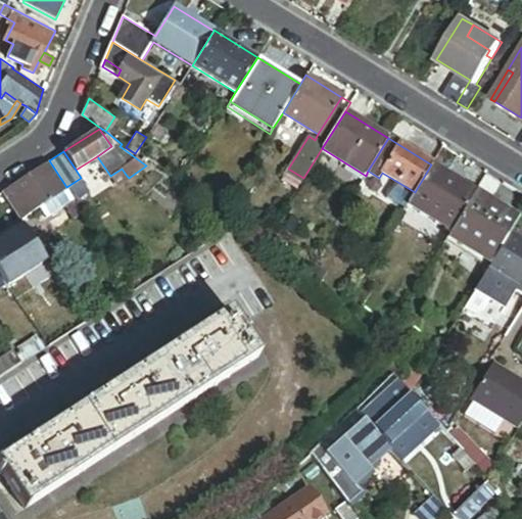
[(57,196),(68,190),(66,187),(49,160),(2,191),(20,220),(57,196)]
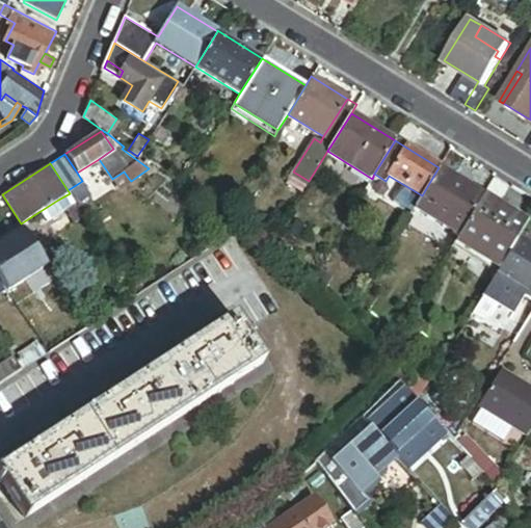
[(439,167),(422,195),(415,207),(458,234),(482,194),(439,167)]
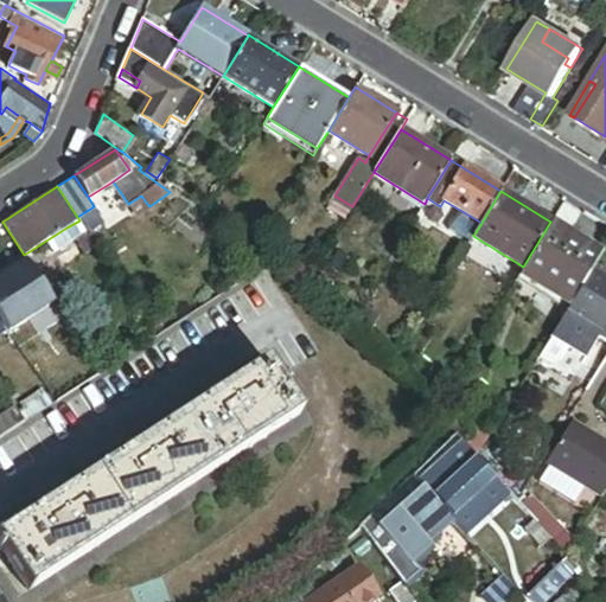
[(218,193),(211,203),(223,211),(230,200),(218,193)]
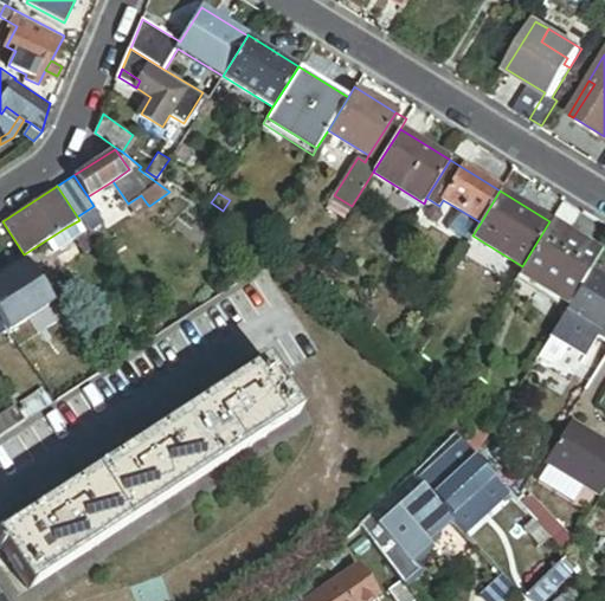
[(141,195),(128,204),(134,212),(147,204),(141,195)]
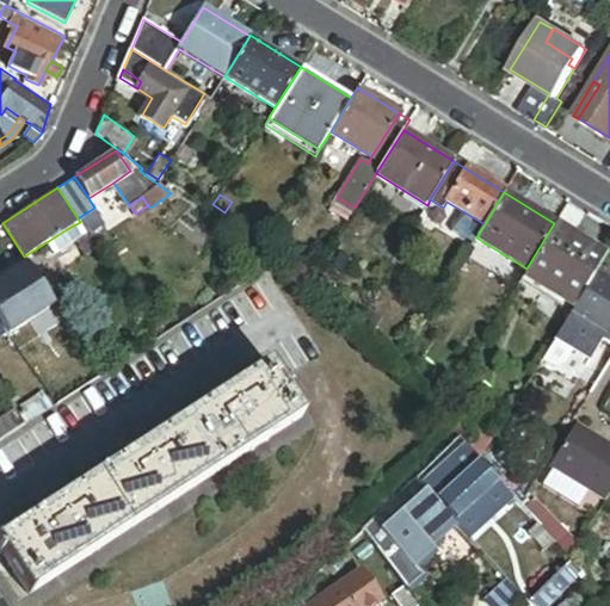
[(86,258),(98,249),(80,222),(67,229),(74,241),(86,258)]
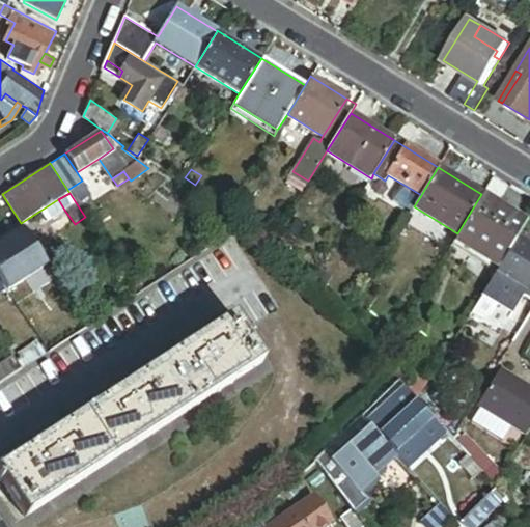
[(481,194),(457,233),(455,238),(483,255),(500,266),(514,242),(527,222),(481,194)]
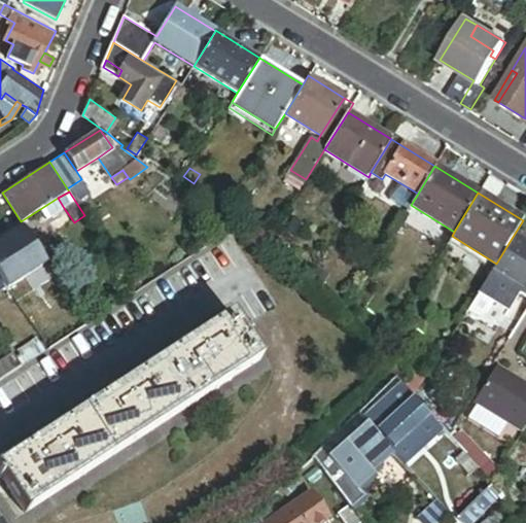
[(28,232),(64,208),(58,198),(21,221),(28,232)]
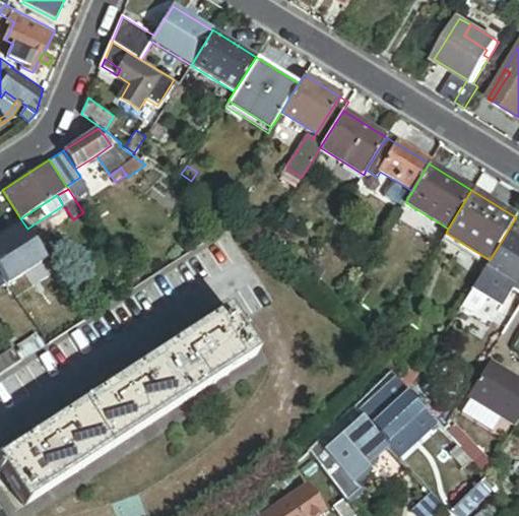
[(0,245),(10,261),(23,252),(12,235),(21,228),(3,200),(0,201),(0,245)]
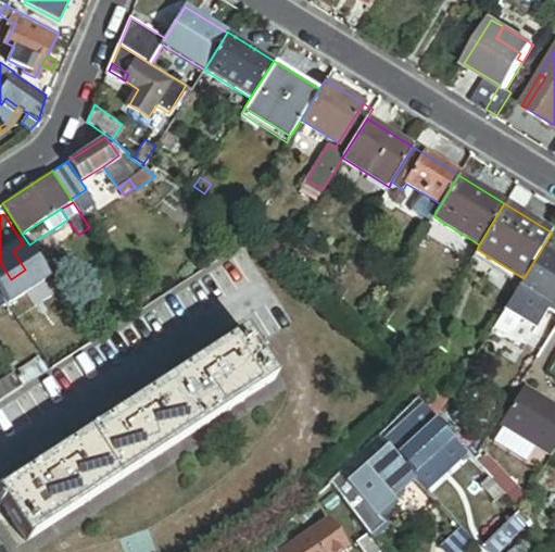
[(27,259),(33,255),(27,246),(22,250),(27,259)]
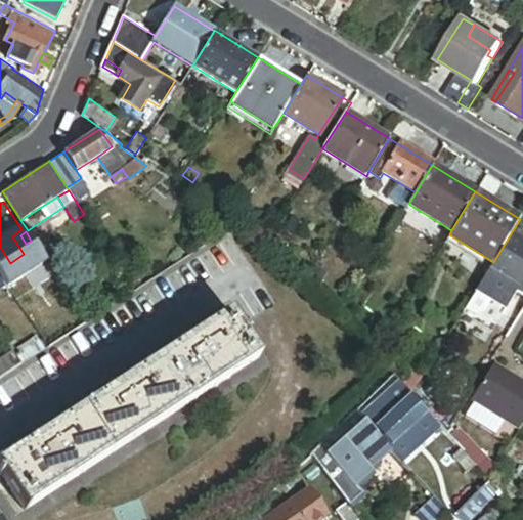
[(477,252),(449,234),(446,239),(474,255),(477,252)]
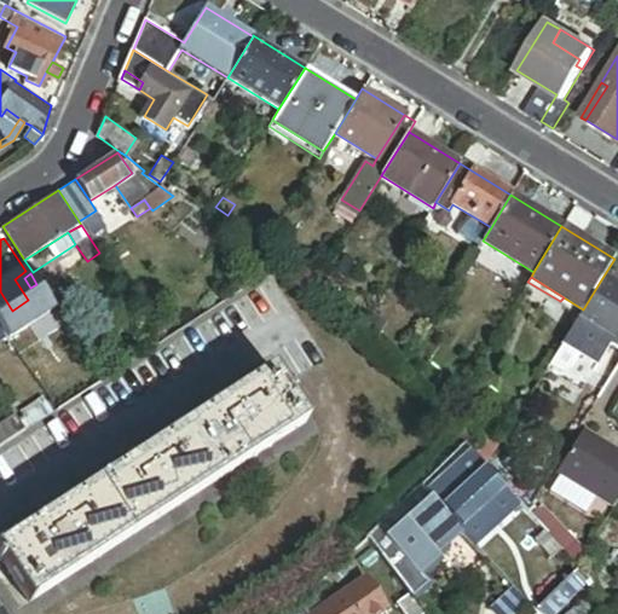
[(583,310),(543,371),(558,380),(566,377),(576,360),(593,370),(606,347),(617,353),(617,293),(600,282),(583,310)]
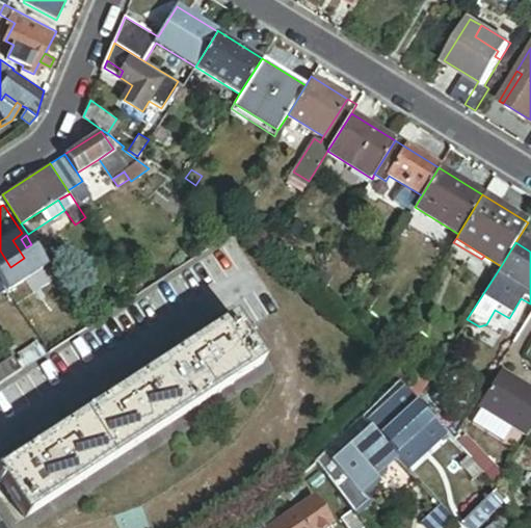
[(44,262),(31,244),(26,247),(29,253),(27,254),(35,267),(44,262)]
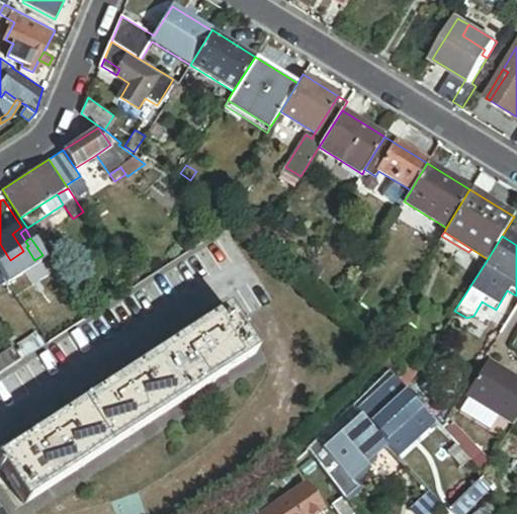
[(229,308),(0,456),(0,461),(26,502),(257,351),(229,308)]
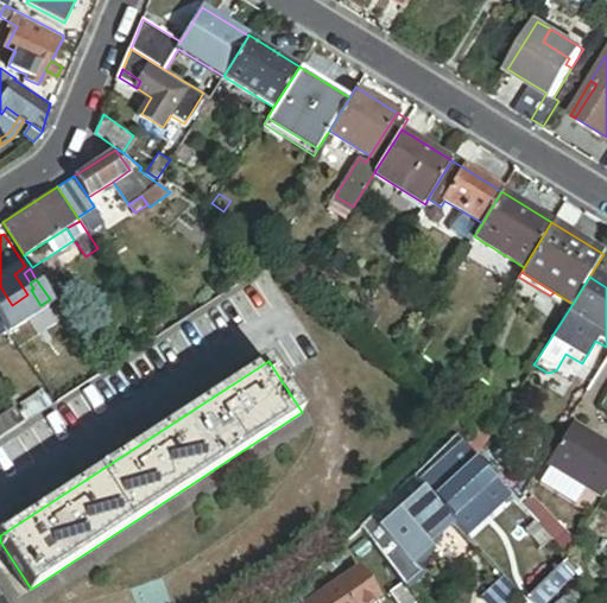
[(0,437),(26,420),(17,406),(0,416),(0,437)]
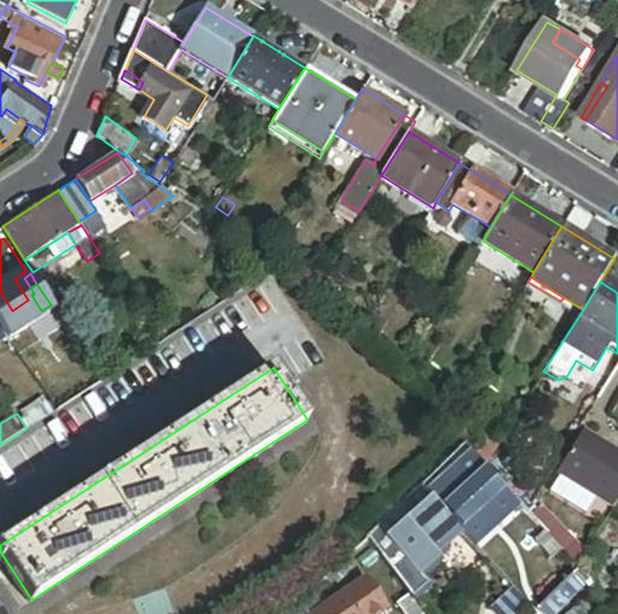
[(582,429),(556,469),(614,505),(617,499),(617,447),(607,442),(605,445),(582,429)]
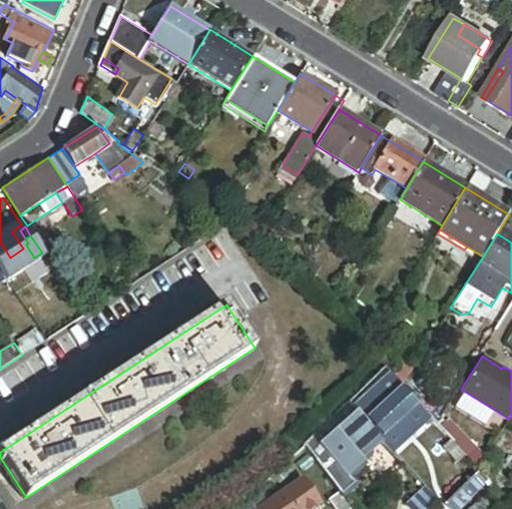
[(400,358),(391,370),(403,383),(413,367),(400,358)]
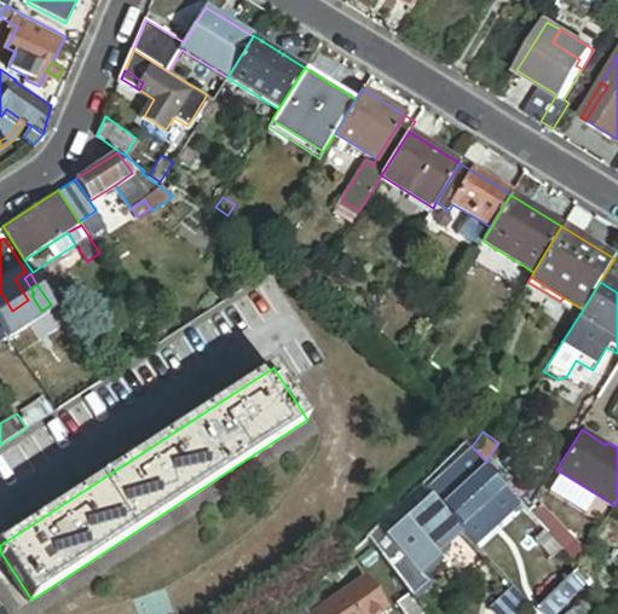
[(466,440),(451,453),(457,458),(471,445),(466,440)]
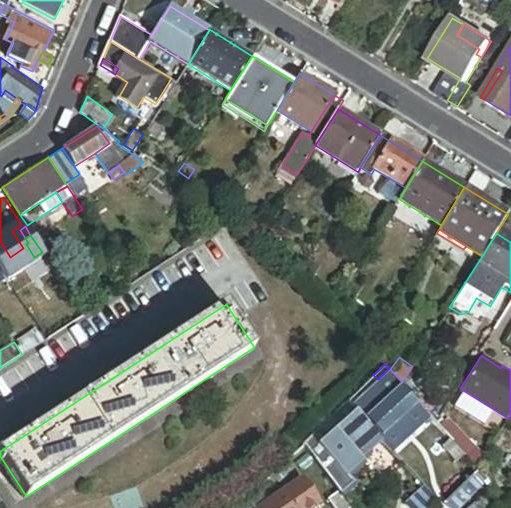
[(419,400),(402,382),(390,369),(389,368),(378,379),(390,390),(393,393),(388,397),(381,403),(377,398),(369,404),(363,398),(355,405),(381,435),(384,438),(391,430),(396,425),(419,400)]
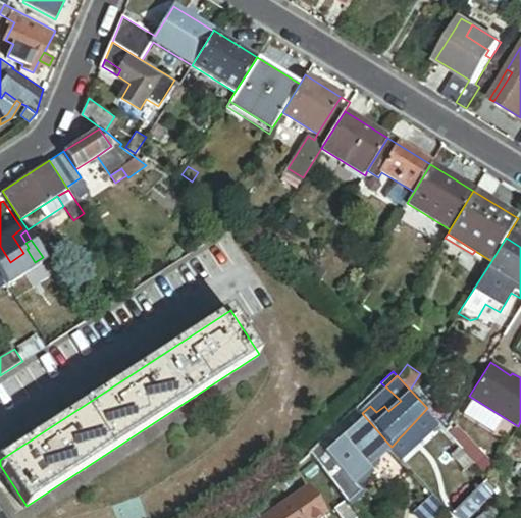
[(370,406),(364,399),(356,407),(362,413),(370,406)]
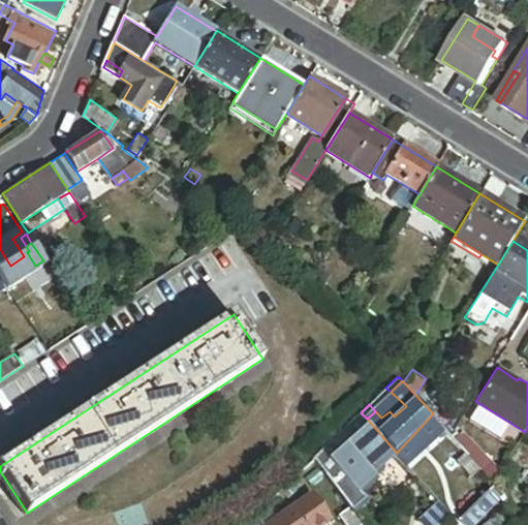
[(367,419),(361,412),(346,426),(352,434),(358,430),(361,435),(355,438),(333,455),(347,475),(335,485),(349,504),(351,507),(366,497),(360,488),(386,468),(380,460),(394,450),(367,419)]
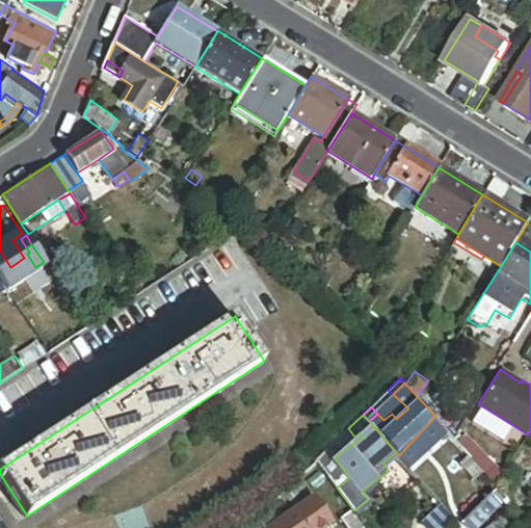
[(417,447),(412,442),(406,447),(412,452),(417,447)]
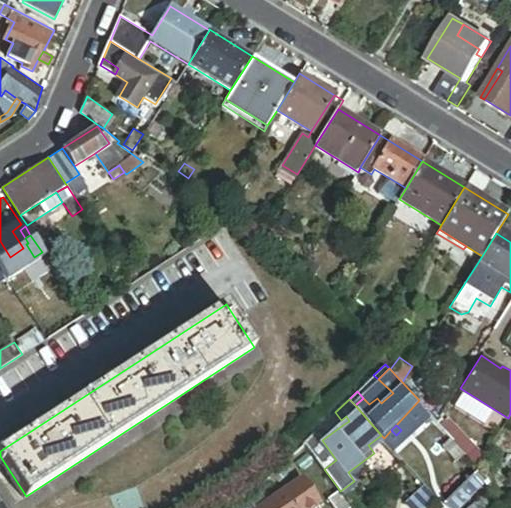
[(322,440),(316,431),(304,442),(324,469),(336,460),(322,440)]
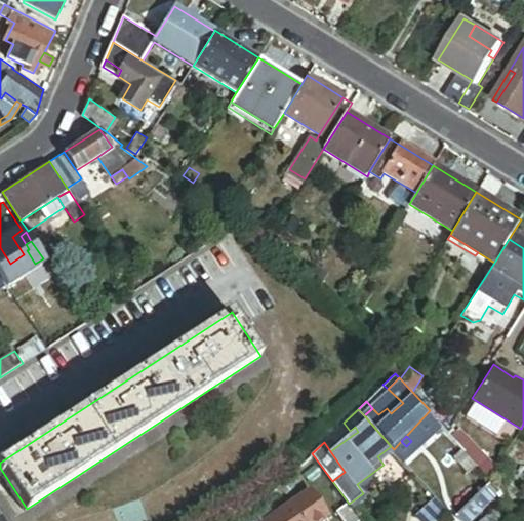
[(311,488),(304,493),(274,514),(265,501),(252,512),(257,520),(318,520),(329,514),(311,488)]
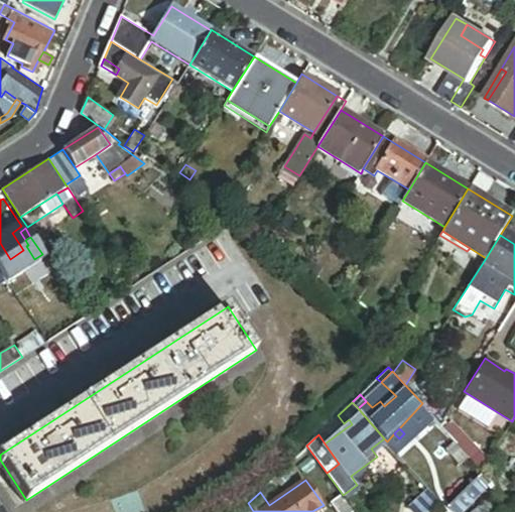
[(331,500),(339,511),(351,511),(354,510),(343,495),(341,492),(331,500)]
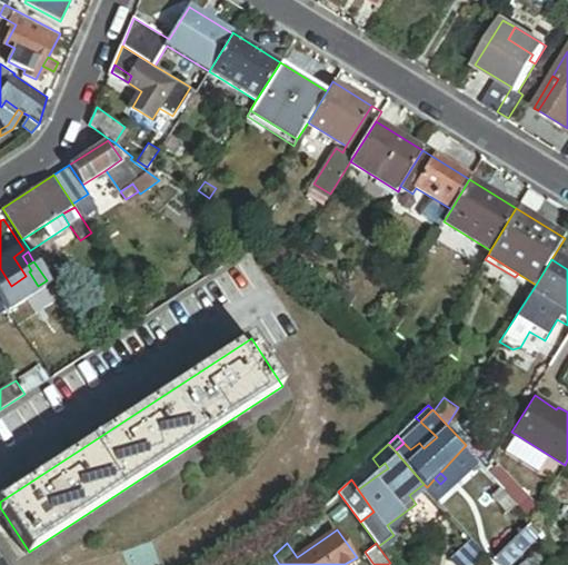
[(279,564),(273,555),(261,563),(262,564),(279,564)]
